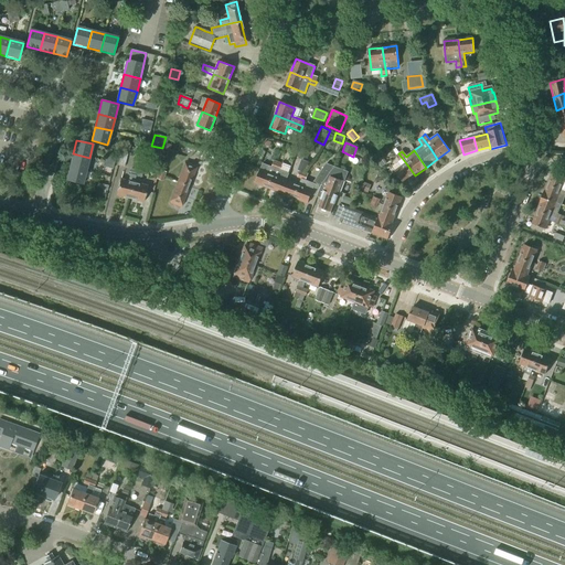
[(86,171),(89,158),(73,153),(70,167),(86,171)]
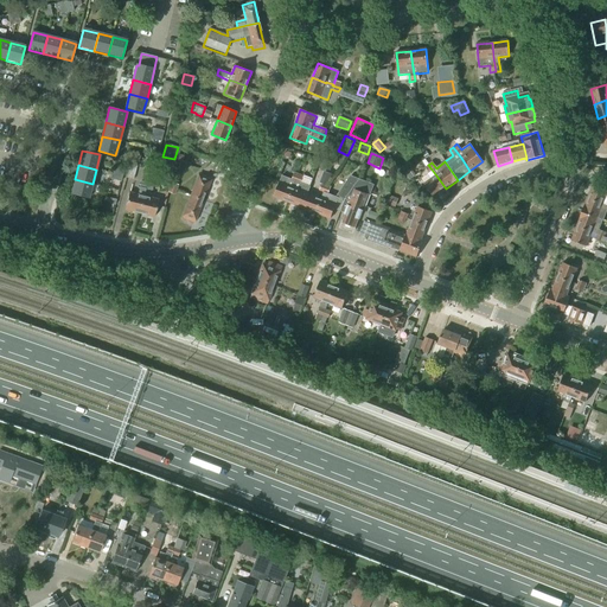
[(133,180),(136,166),(131,165),(127,179),(133,180)]
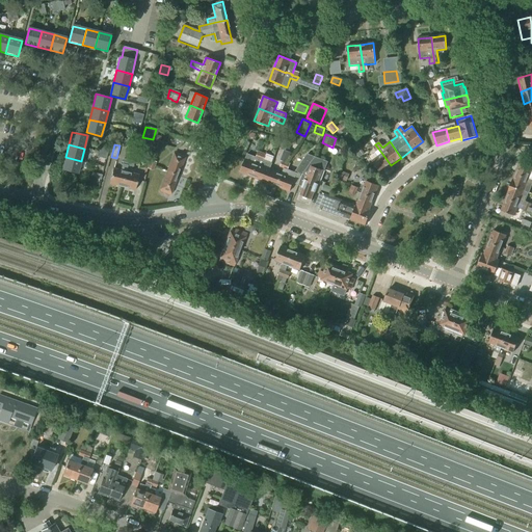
[(106,160),(107,154),(98,152),(97,158),(106,160)]
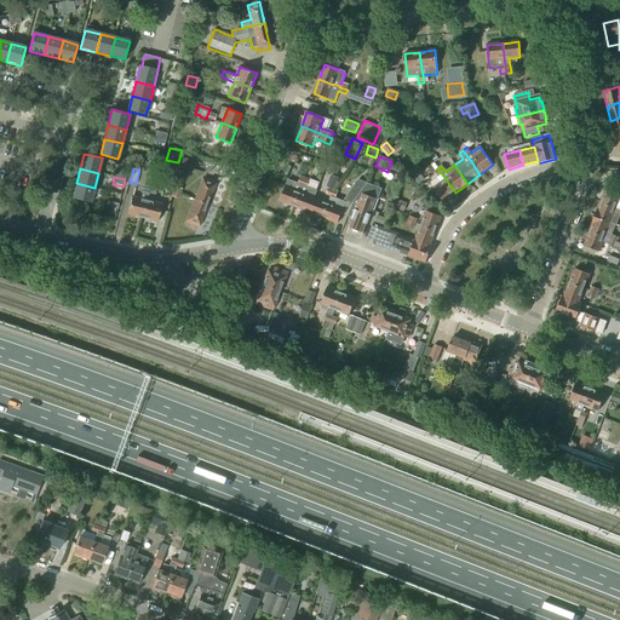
[(206,204),(216,182),(205,177),(196,199),(206,204)]
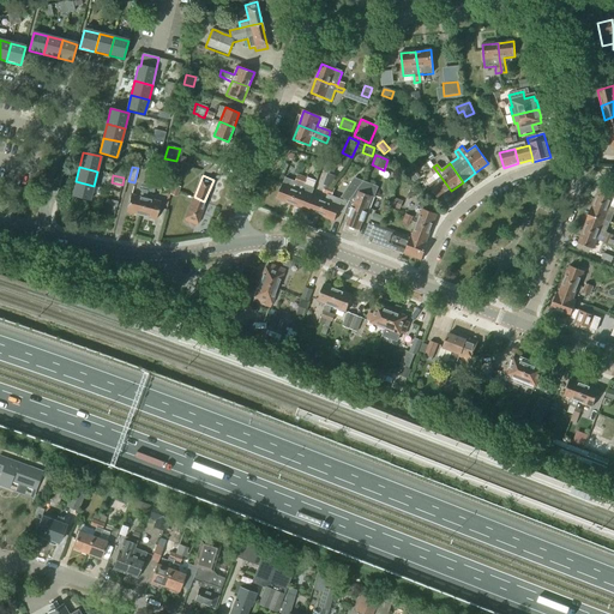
[(292,205),(302,176),(299,175),(296,180),(287,176),(277,199),(292,205)]
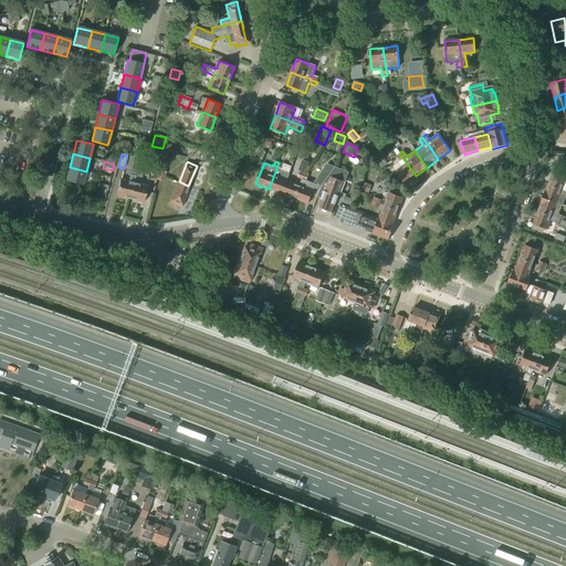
[(279,163),(269,189),(282,194),(286,180),(290,174),(281,170),(283,165),(279,163)]
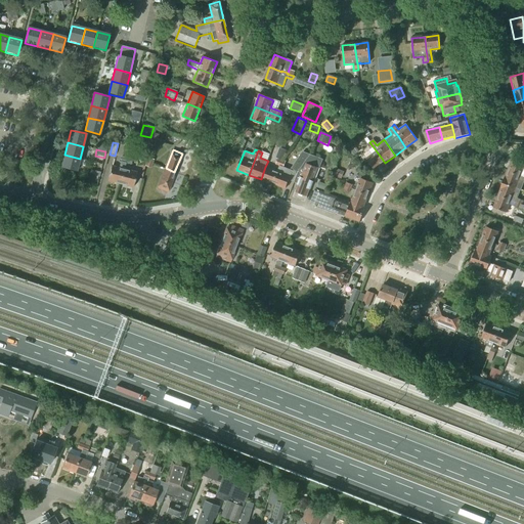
[(374,170),(385,163),(377,151),(366,160),(374,170)]
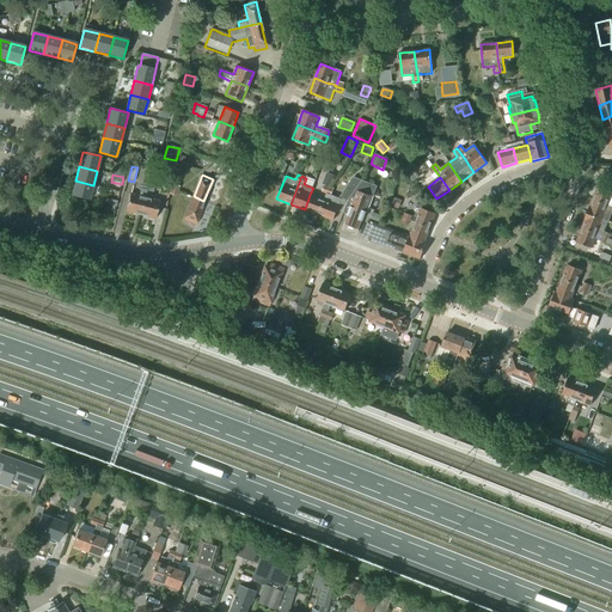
[(355,178),(341,199),(348,201),(357,189),(362,182),(355,178)]
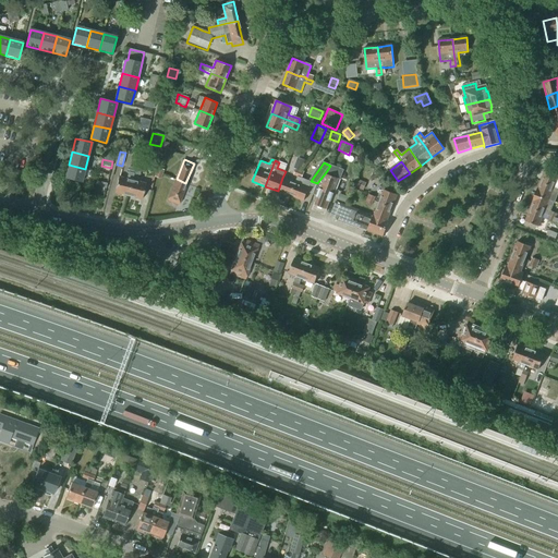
[(82,182),(85,169),(69,165),(65,178),(82,182)]
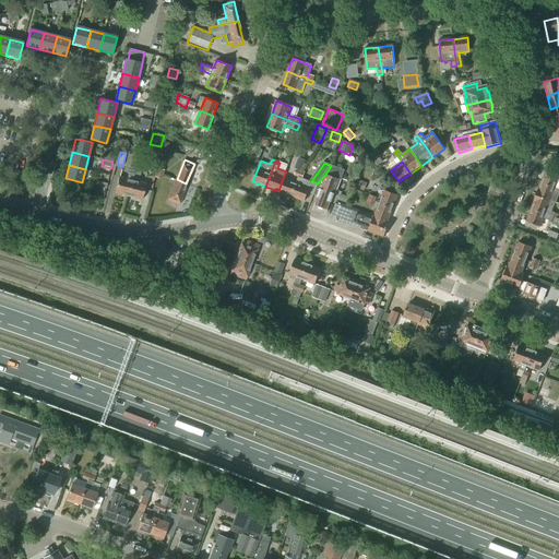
[(333,199),(336,192),(344,170),(331,166),(326,173),(318,183),(313,194),(319,197),(316,206),(314,210),(324,214),(326,210),(326,211),(331,198),(333,199)]
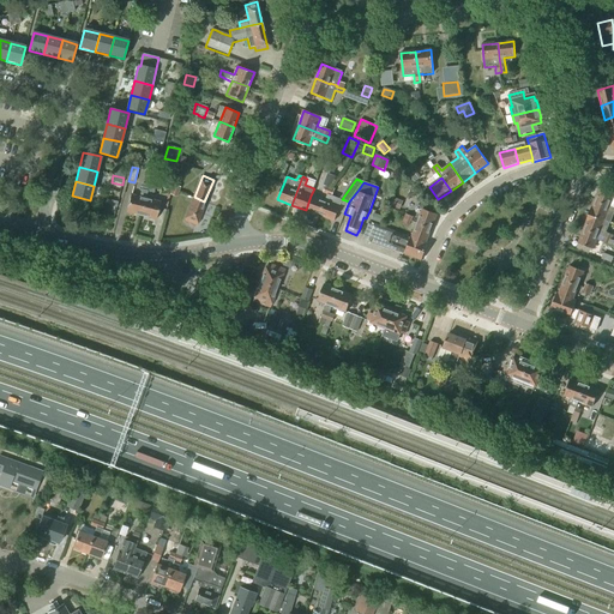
[(327,196),(332,197),(335,190),(326,186),(323,193),(327,196)]
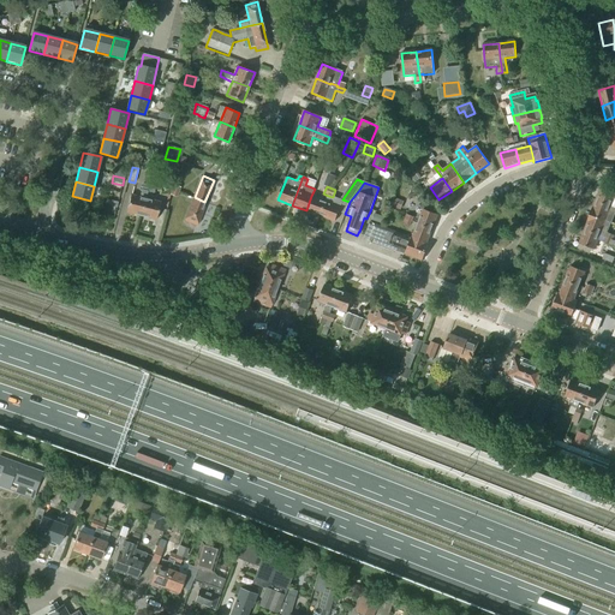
[(614,209),(614,192),(602,187),(596,202),(614,209)]
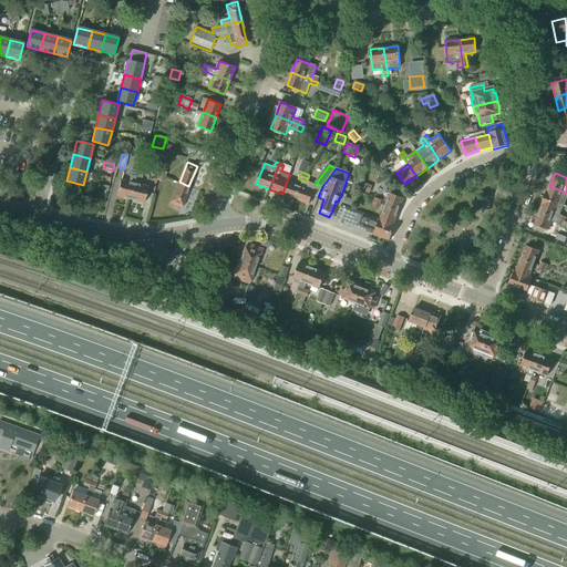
[(135,183),(136,177),(131,175),(129,182),(121,179),(117,195),(131,198),(135,183)]
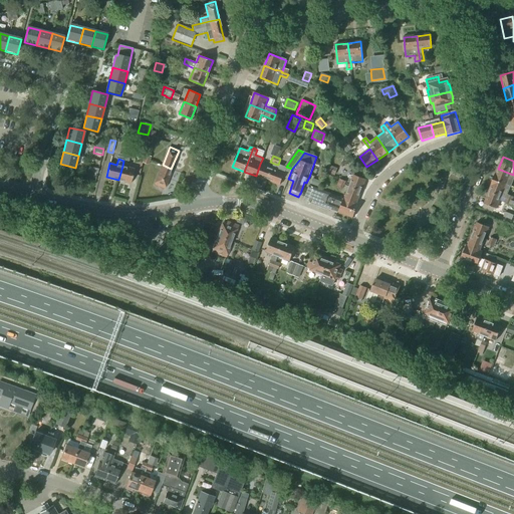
[(267,181),(272,169),(260,164),(256,176),(267,181)]
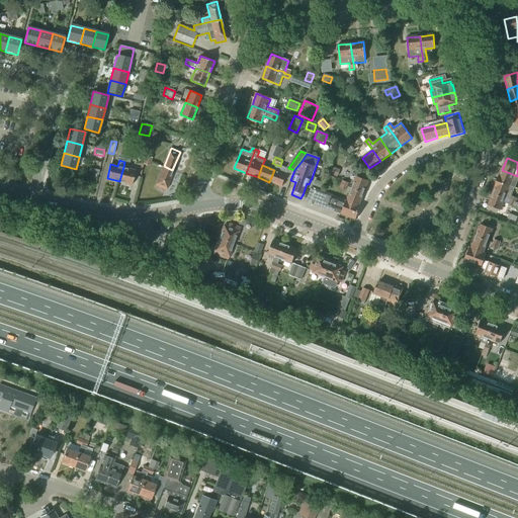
[(276,165),(274,170),(269,182),(282,187),(288,170),(280,166),(276,165)]
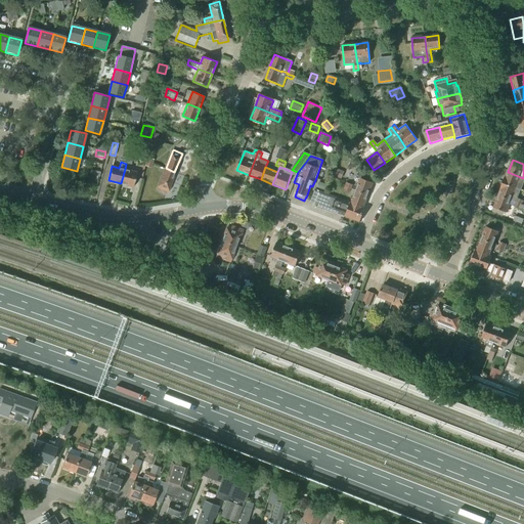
[(167,191),(171,180),(174,172),(166,168),(158,187),(167,191)]
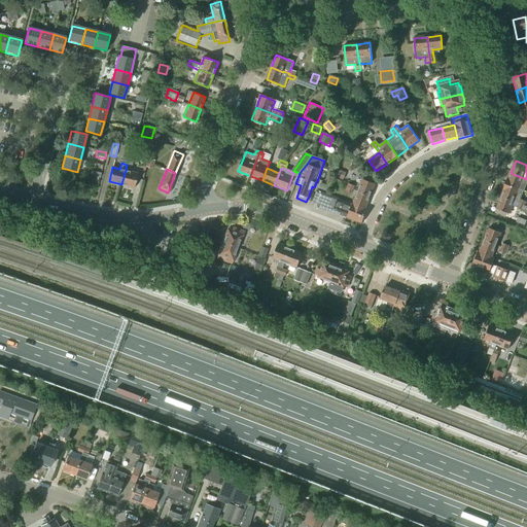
[(134,188),(136,181),(138,173),(126,170),(121,184),(134,188)]
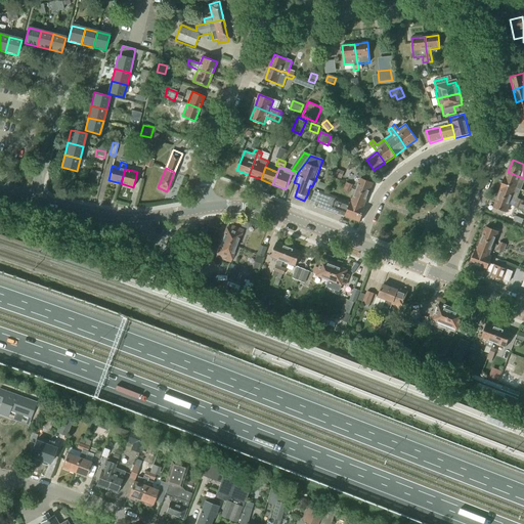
[(341,179),(344,173),(336,170),(333,176),(341,179)]
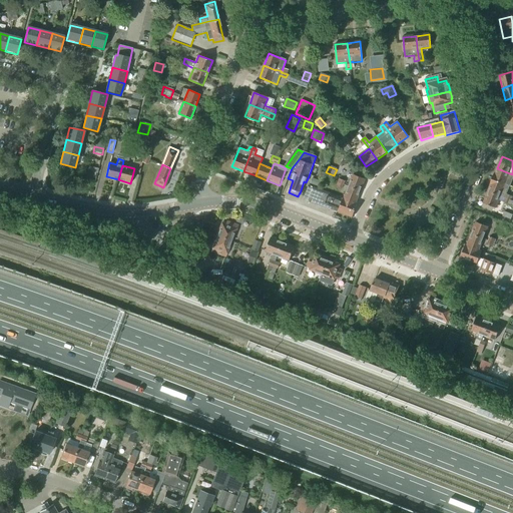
[(512,178),(512,174),(497,168),(492,180),(510,186),(512,178)]
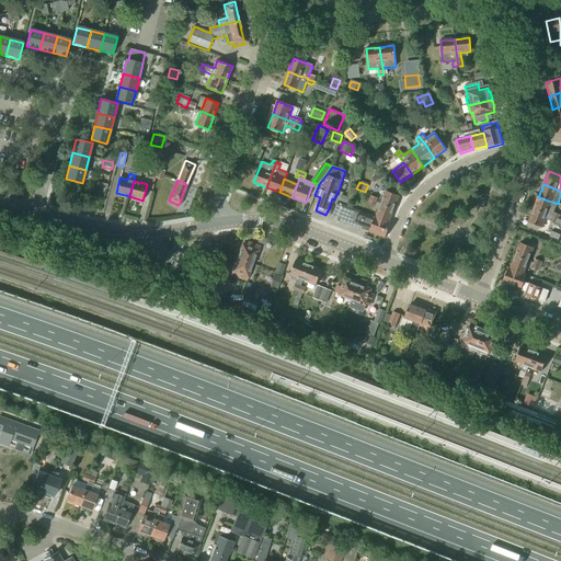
[(389,222),(399,196),(380,190),(376,203),(381,205),(376,217),(389,222)]
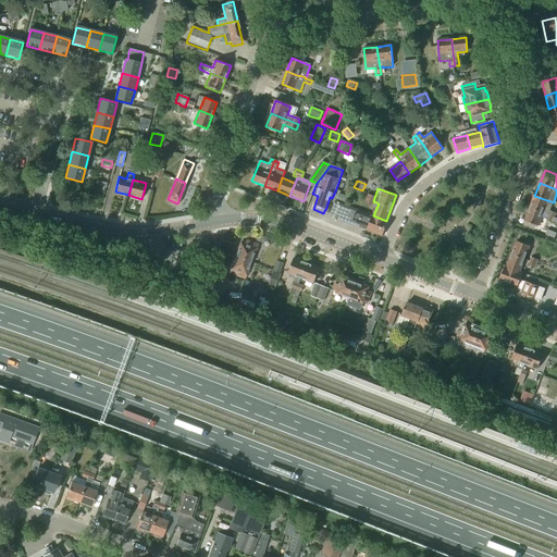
[(347,203),(349,197),(339,194),(337,200),(347,203)]
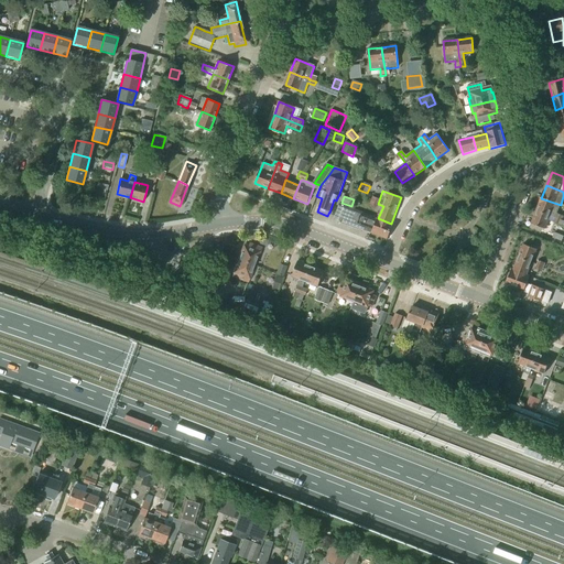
[(379,199),(371,197),(369,205),(377,208),(379,199)]
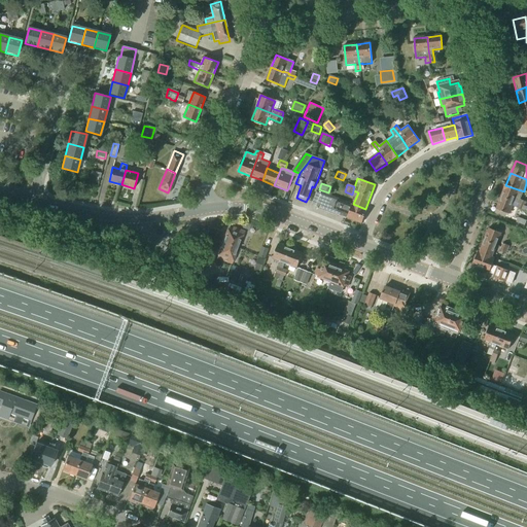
[(525,207),(526,203),(525,202),(521,201),(524,191),(505,185),(501,197),(525,207)]
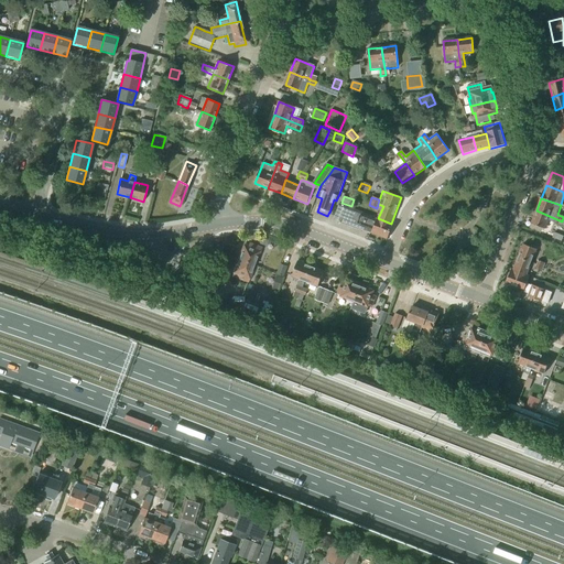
[(361,229),(367,216),(344,207),(344,206),(339,204),(334,218),(339,219),(339,221),(361,229)]
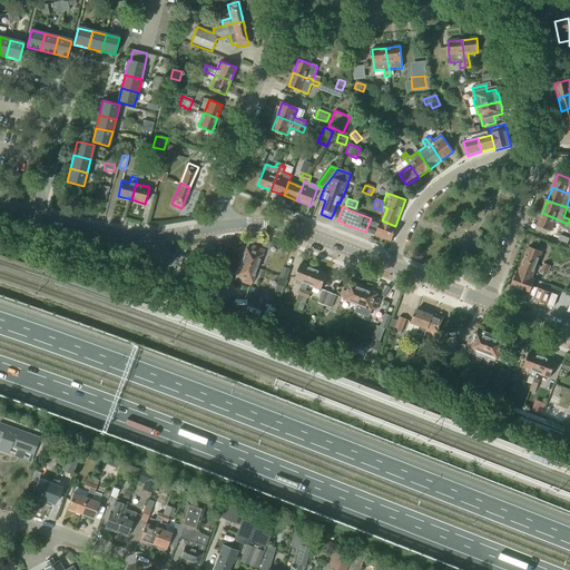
[(568,224),(542,213),(537,226),(550,232),(553,223),(564,227),(569,229),(569,224),(568,224)]
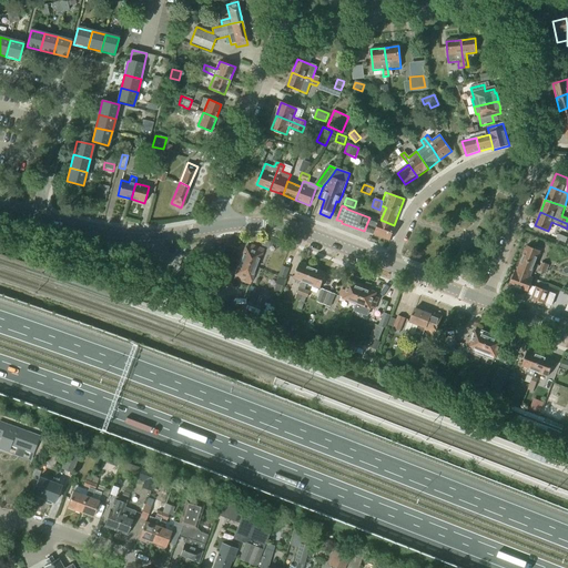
[(369,233),(375,219),(369,217),(364,231),(369,233)]
